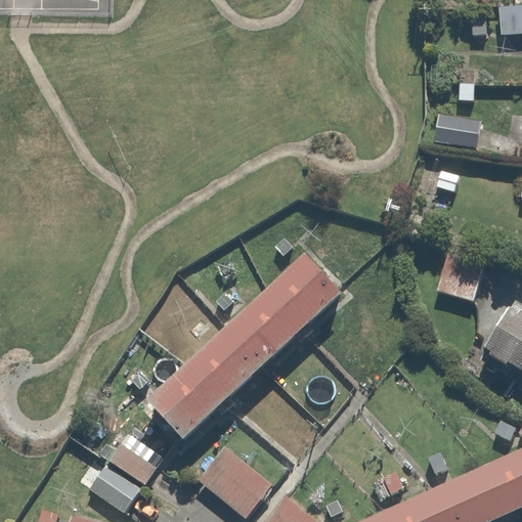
[(521,0),(509,0),(509,7),(501,7),(499,33),(521,33),(521,115),(508,114),(506,147),(521,148),(521,0)]
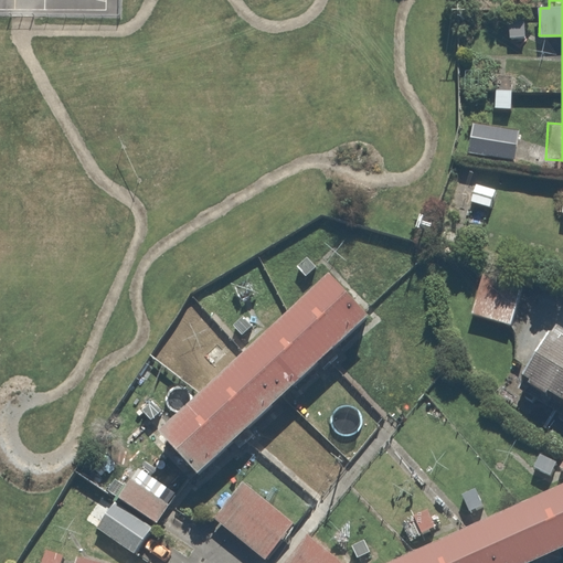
[(531,130),(473,121),(467,153),(526,162),(531,130)]
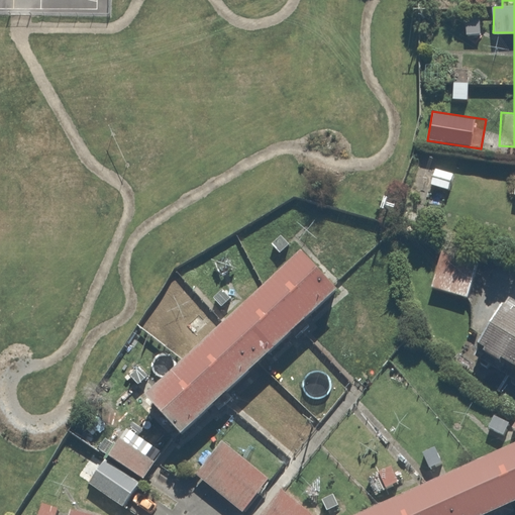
[(300,249),(143,392),(180,432),(336,290),(300,249)]
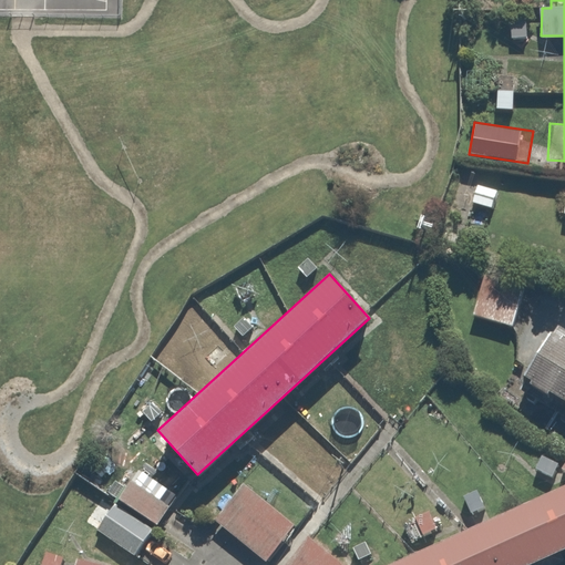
[(564,330),(561,328),(527,383),(564,406),(564,330)]
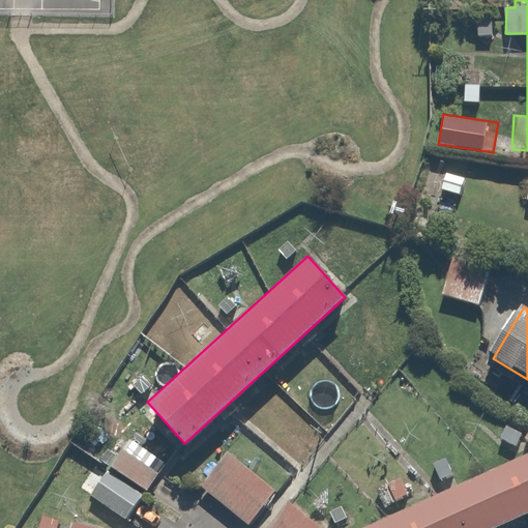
[(527,434),(507,462),(356,527),(495,527),(527,512),(527,434)]
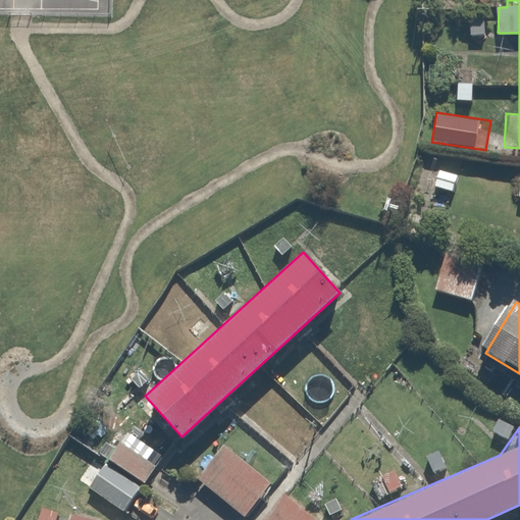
[(165,468),(125,435),(108,456),(148,488),(165,468)]
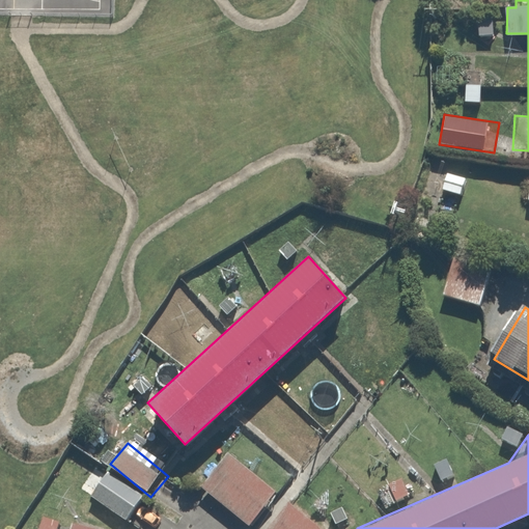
[(274,491),(224,452),(196,489),(246,527),(274,491)]
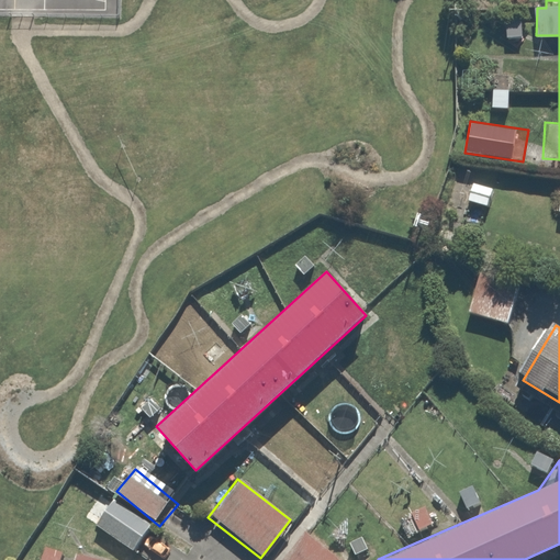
[(146,524),(112,499),(93,524),(127,550),(146,524)]
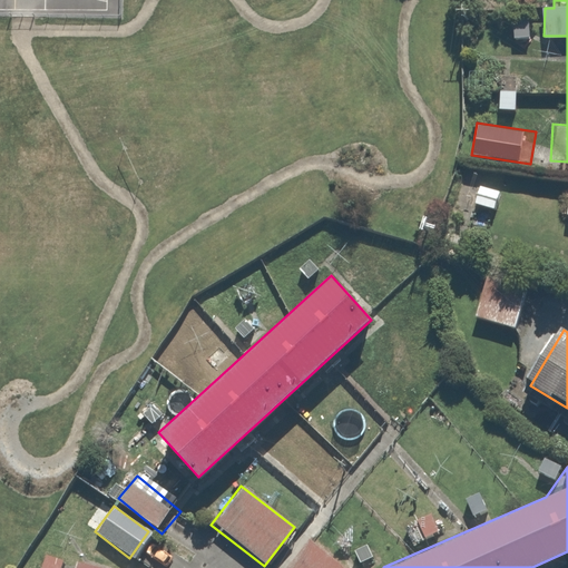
[(342,567),(309,540),(286,567),(342,567)]
